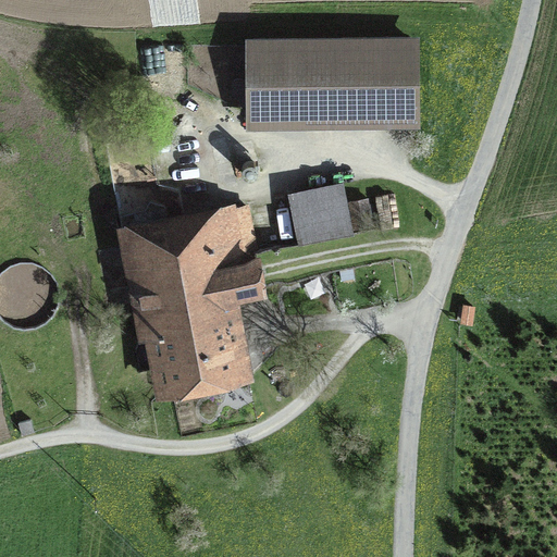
[(246,132),(420,130),(419,38),(245,39),(246,82),(231,82),(231,96),(238,100),(238,107),(246,107),(246,132)]
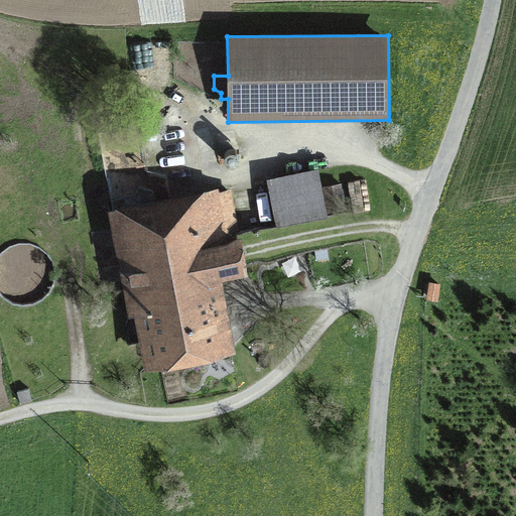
[(317,169),(265,180),(276,231),(329,220),(317,169)]
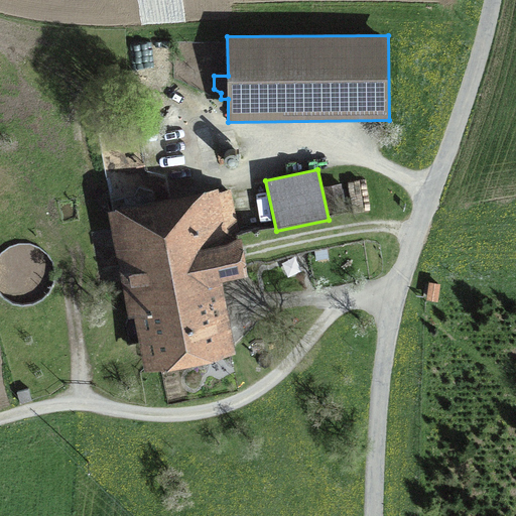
[(341,183),(323,187),(329,215),(346,211),(341,183)]
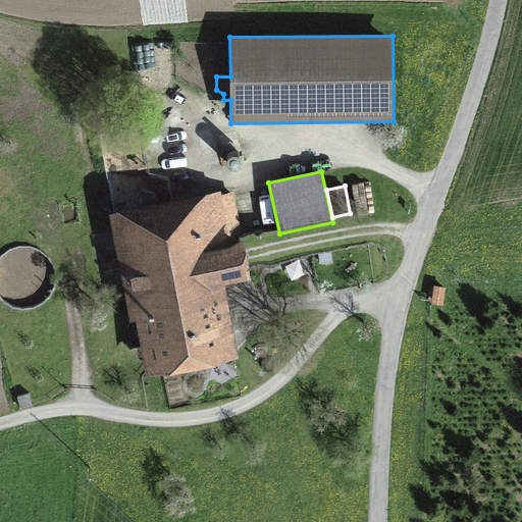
[(224,285),(251,280),(233,193),(221,195),(221,192),(108,215),(131,323),(136,322),(147,377),(240,359),(224,285)]
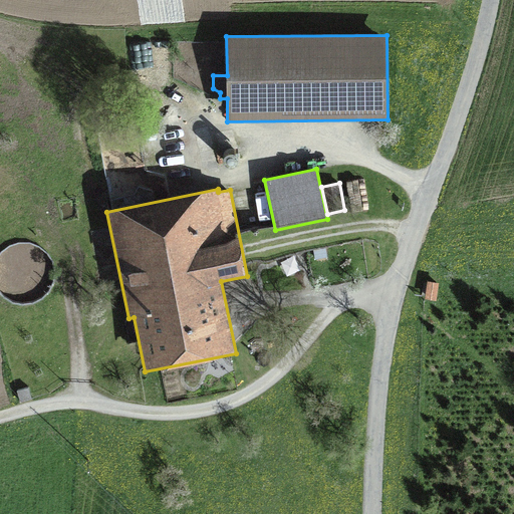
[(20,401),(31,398),(28,387),(17,390),(20,401)]
